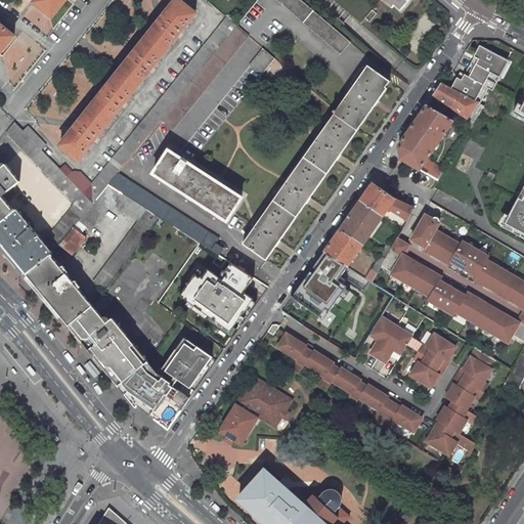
[(35,0),(34,2),(52,16),(64,0),(35,0)]
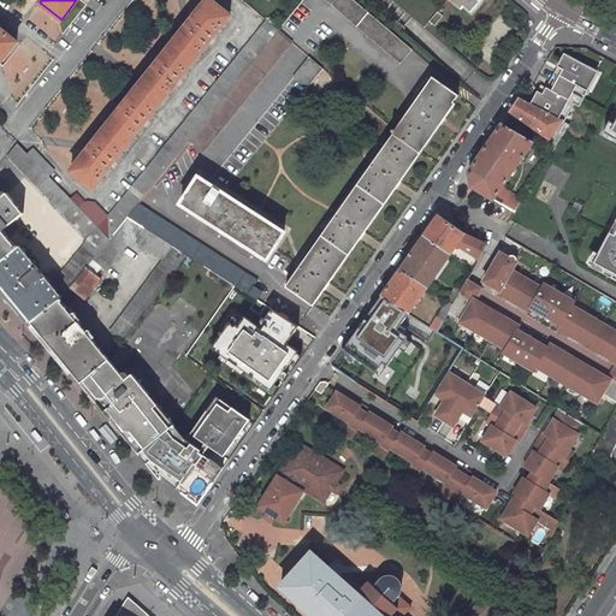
[(230,16),(211,0),(206,0),(190,21),(173,42),(195,60),(230,16)]
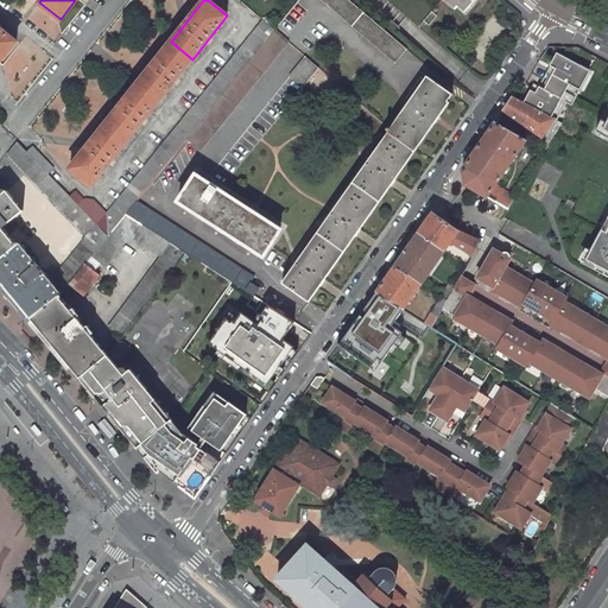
[(349,0),(321,0),(396,63),(407,49),(349,0)]
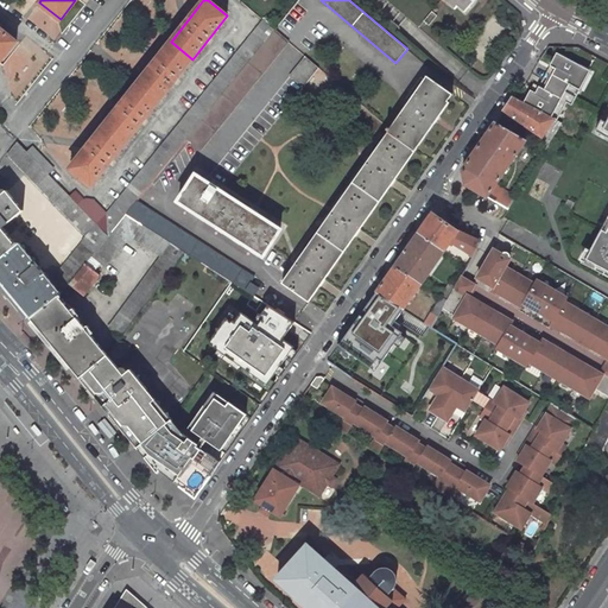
[(475,0),(450,0),(466,12),(475,0)]
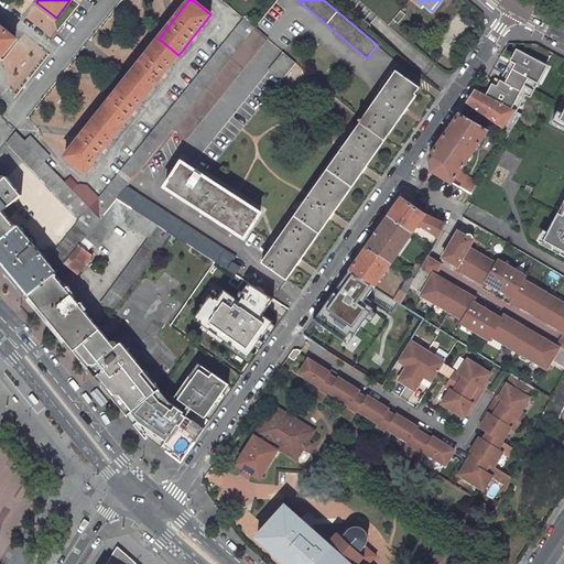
[(405,14),(401,10),(393,19),(398,23),(405,14)]
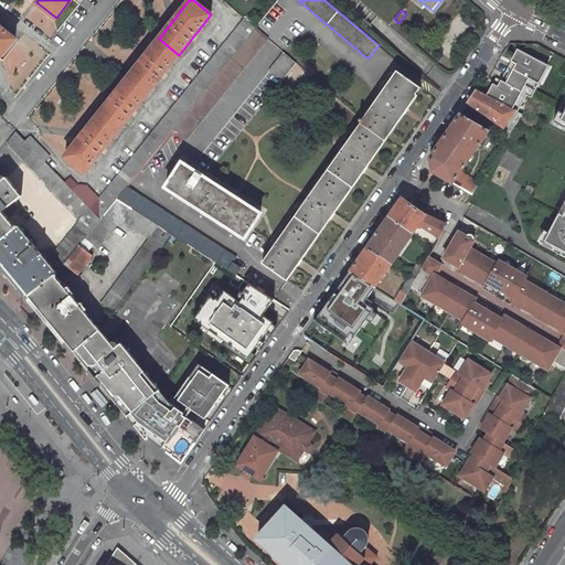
[(255,28),(244,19),(99,198),(87,185),(80,184),(78,185),(70,177),(64,181),(100,219),(117,199),(127,185),(173,129),(255,28)]
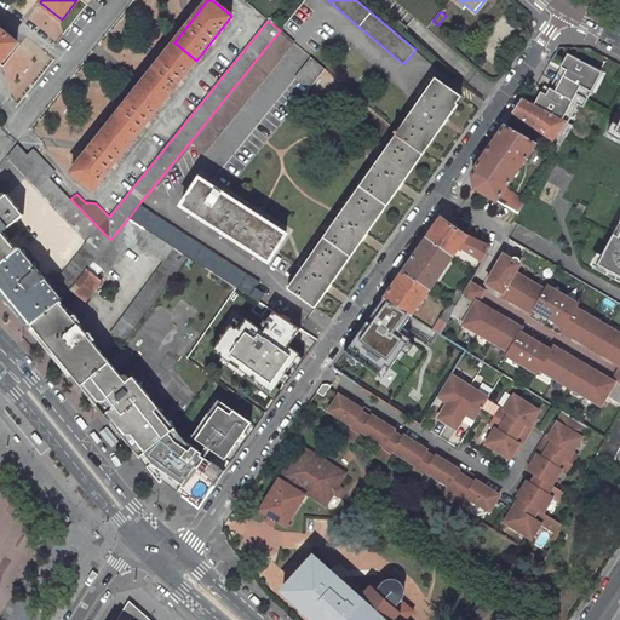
[(0,62),(17,42),(0,28),(0,62)]
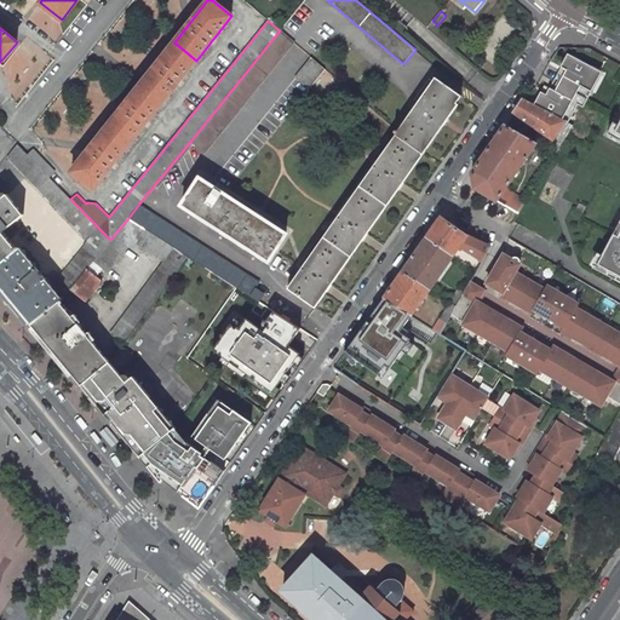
[(294,42),(280,30),(190,142),(205,154),(294,42)]
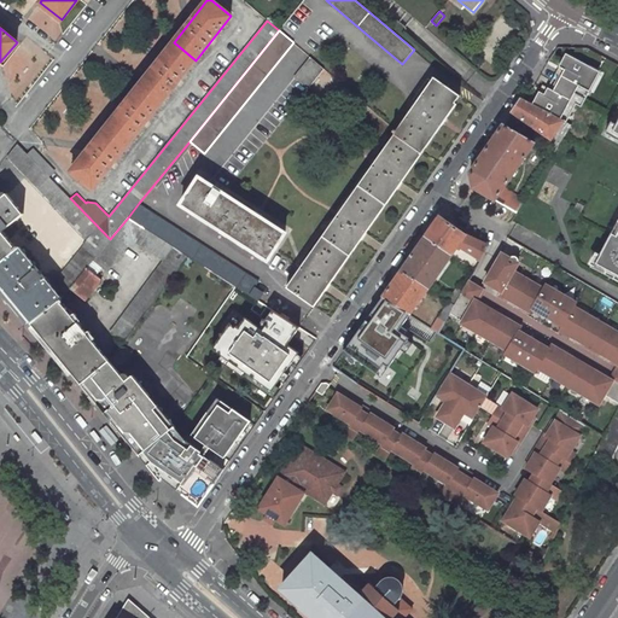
[(196,60),(174,42),(156,64),(141,83),(163,100),(196,60)]
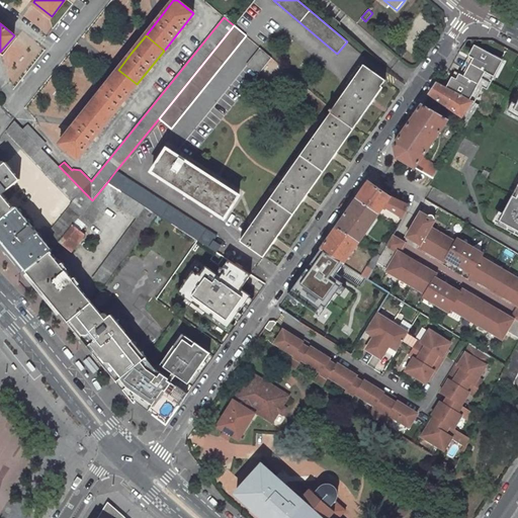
[(498,58),(475,46),(468,56),(473,59),(463,76),(459,74),(456,79),(451,77),(446,87),(469,99),(478,84),(482,87),(487,89),(494,76),(489,73),(498,58)]
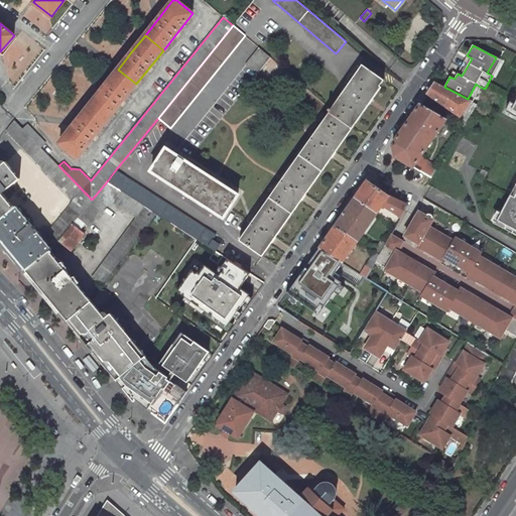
[(271,57),(259,47),(245,65),(257,75),(271,57)]
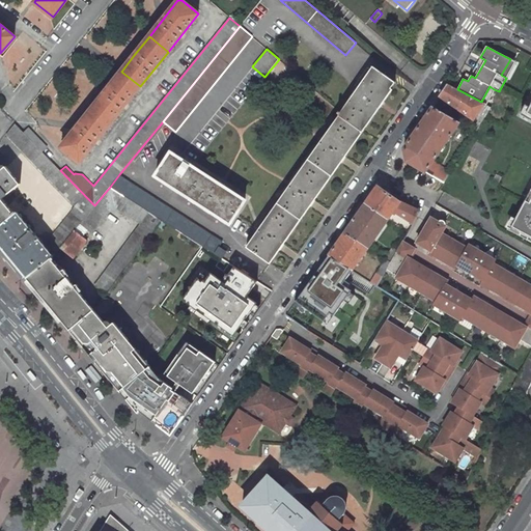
[(506,78),(514,61),(510,59),(501,75),(506,78)]
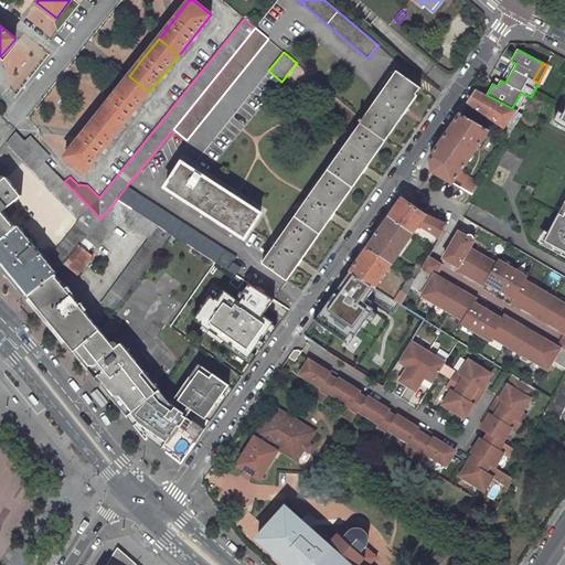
[(422,88),(396,71),(362,119),(362,120),(387,138),(408,108),(422,88)]
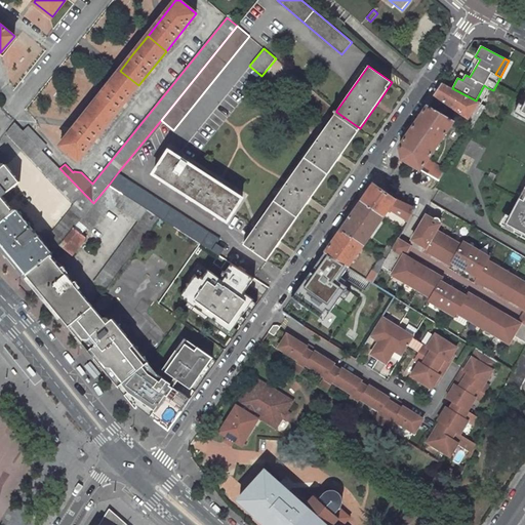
[(138,85),(120,71),(105,88),(91,107),(110,121),(138,85)]
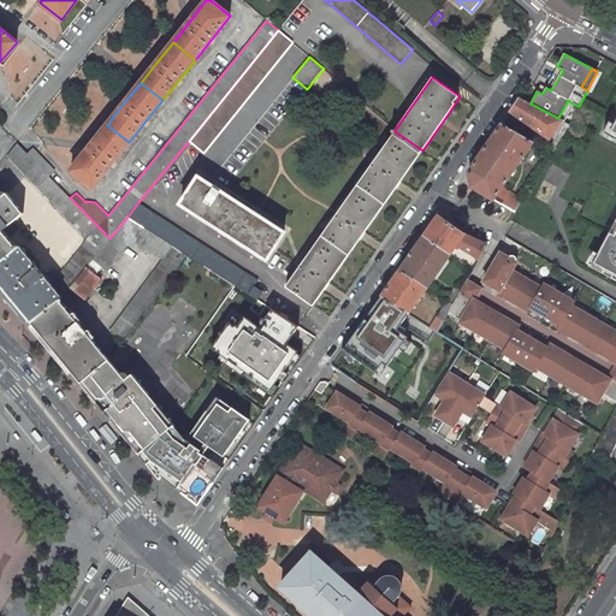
[(531,104),(520,98),(515,106),(510,112),(557,144),(569,124),(563,122),(558,118),(531,104)]
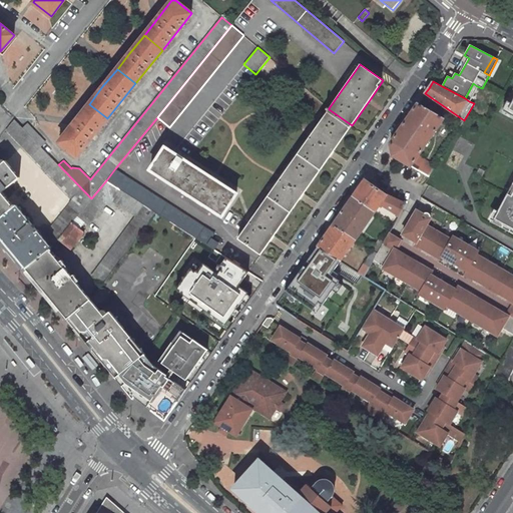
[(465,98),(469,101),(477,86),(473,83),(465,98)]
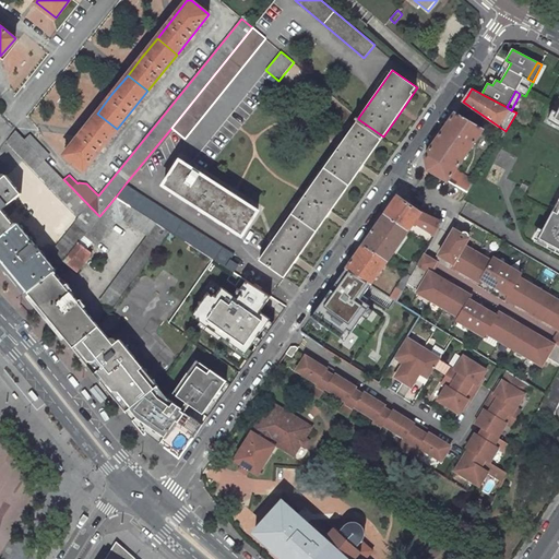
[(558,98),(548,120),(558,126),(558,119),(555,118),(558,109),(558,98)]
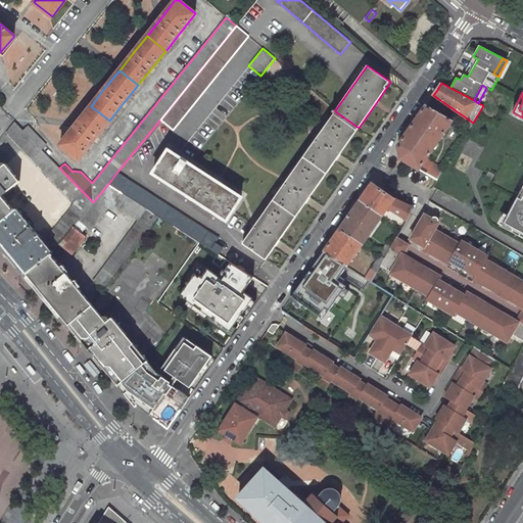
[(453,121),(426,105),(397,146),(400,158),(419,170),(426,159),(453,121)]
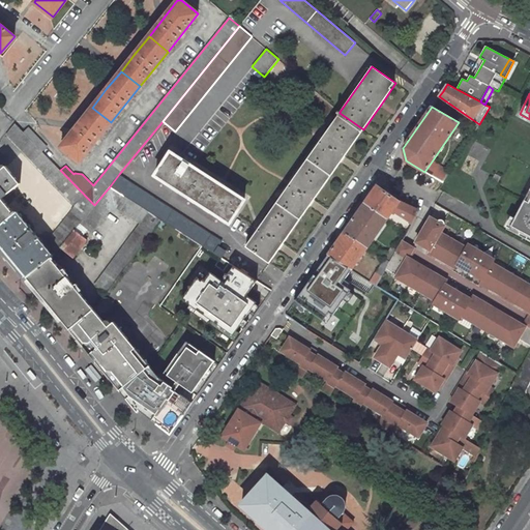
[(111,122),(92,108),(75,128),(60,147),(80,163),(111,122)]
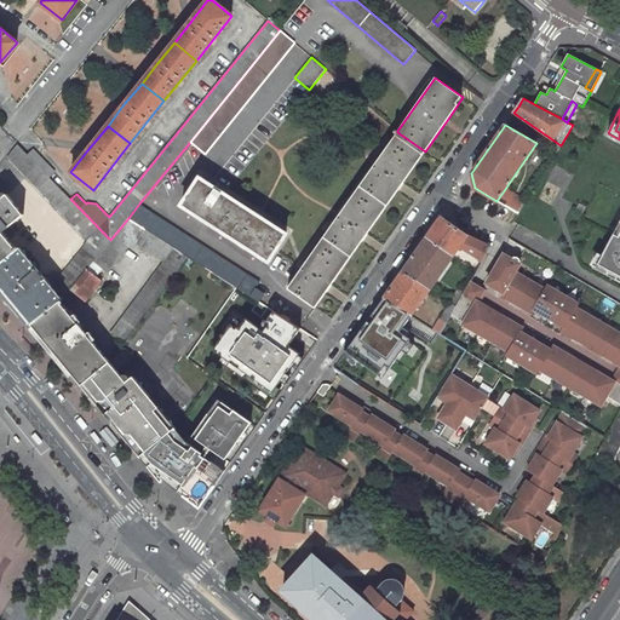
[(425,151),(397,132),(361,184),(389,204),(399,190),(403,183),(425,151)]
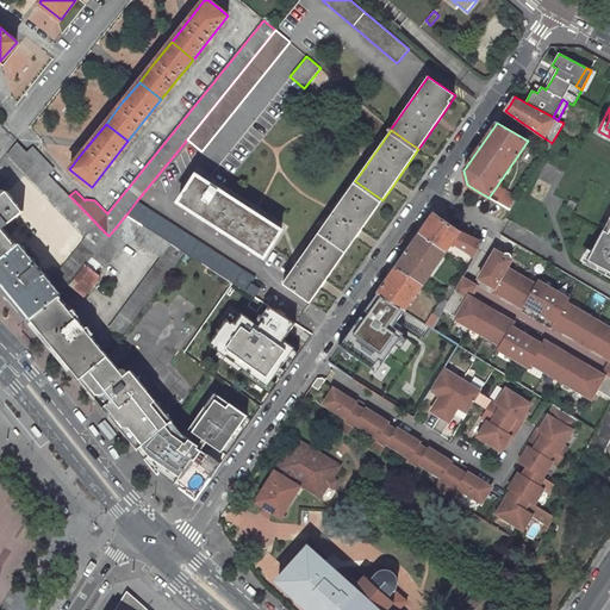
[(27,151),(17,141),(6,154),(85,236),(81,243),(50,281),(61,294),(68,285),(85,265),(91,257),(109,236),(69,195),(49,174),(27,151)]
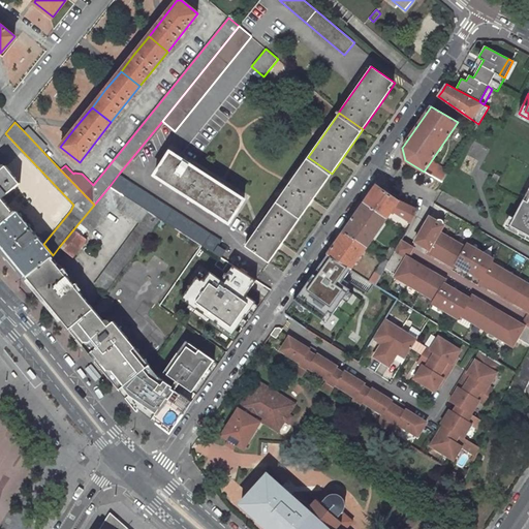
[(47,147),(28,127),(24,131),(42,151),(47,147)]
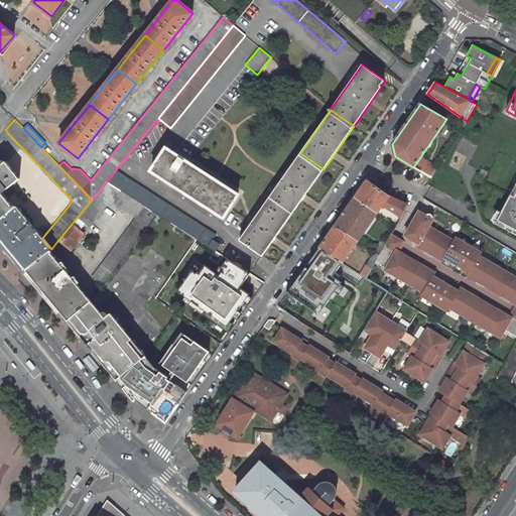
[(203,171),(166,147),(151,170),(187,195),(203,171)]
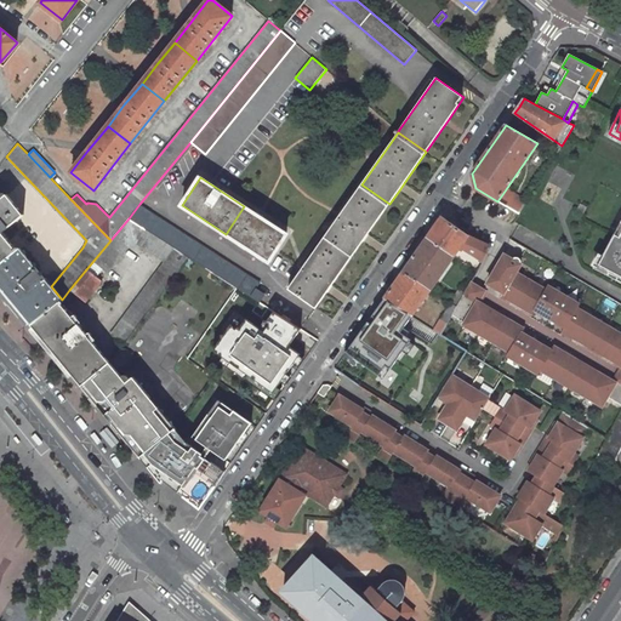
[(389,204),(362,184),(324,237),(352,256),(363,241),(368,234),(389,204)]
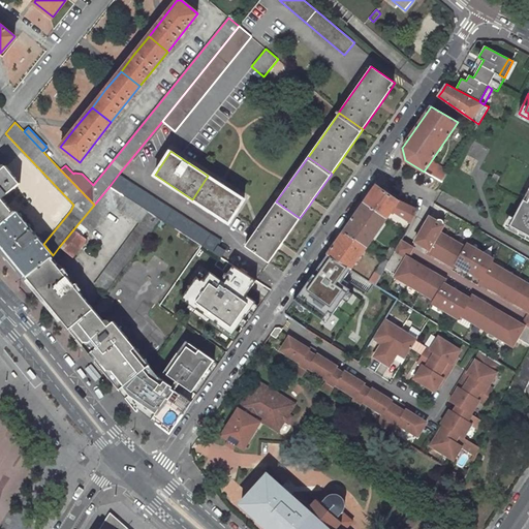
[(448,172),(431,161),(424,172),(442,182),(448,172)]
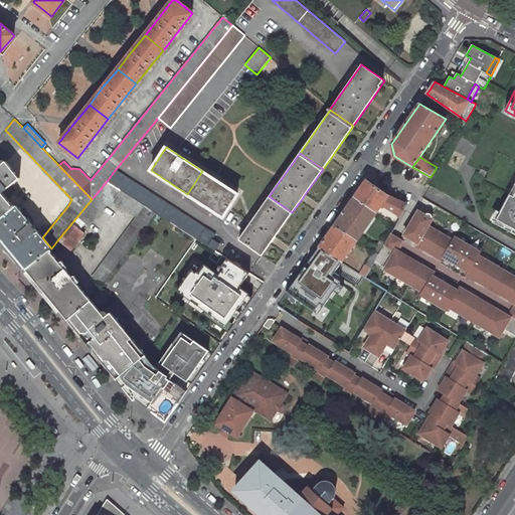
[(6,161),(0,165),(0,218),(14,208),(2,193),(19,178),(6,161)]
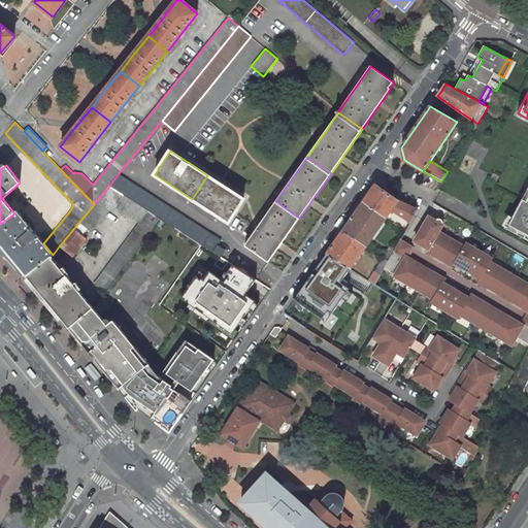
[(221,239),(119,173),(109,186),(160,219),(174,228),(201,245),(207,249),(212,253),(218,245),(221,239)]
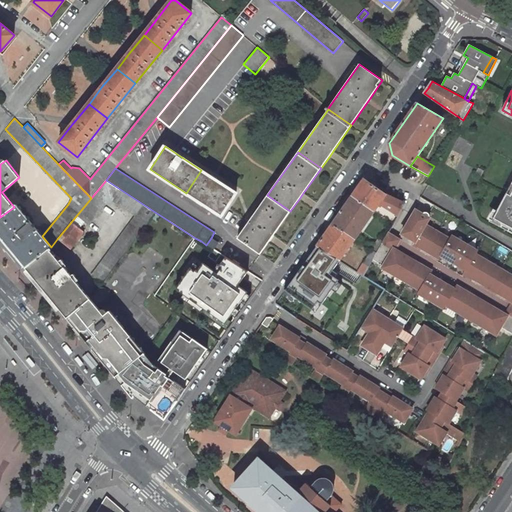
[(237,193),(201,170),(186,193),(222,216),(237,193)]
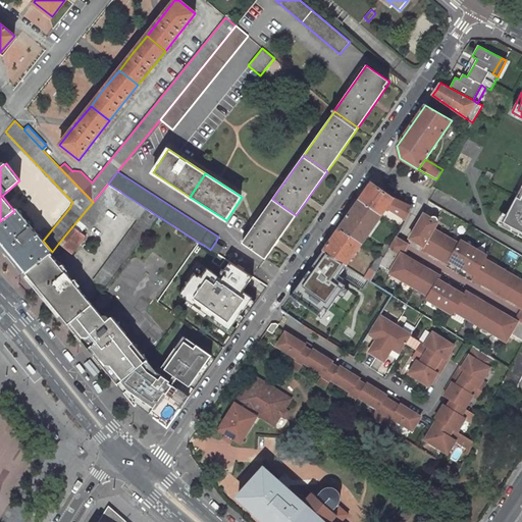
[(394,199),(371,183),(359,200),(382,215),(386,209),(394,199)]
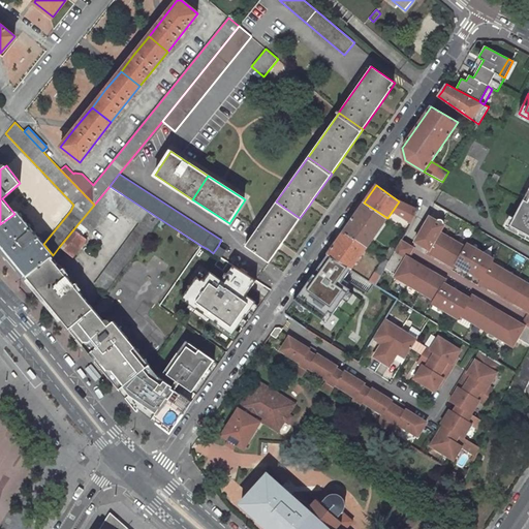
[(160,219),(110,186),(94,205),(79,223),(91,232),(110,212),(116,209),(139,222),(94,285),(105,293),(124,268),(154,228),(160,219)]
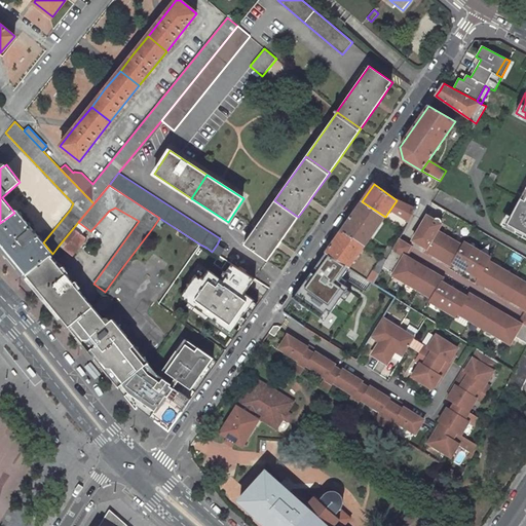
[(525,187),(525,188),(525,187),(525,197),(525,200),(521,198),(506,223),(513,226),(525,233),(525,187)]
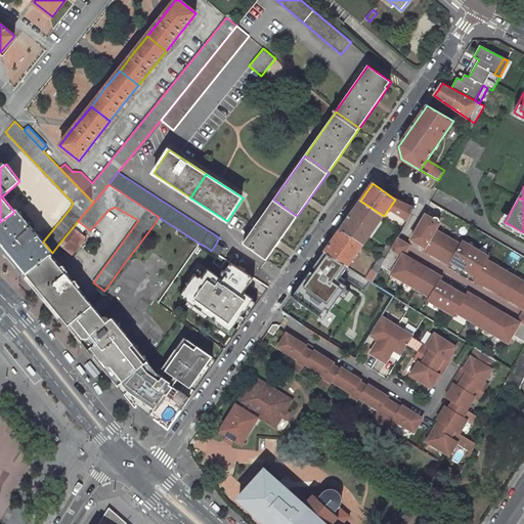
[(297,216),(273,200),(249,235),(243,244),(266,260),(275,247),(279,241),(297,216)]
